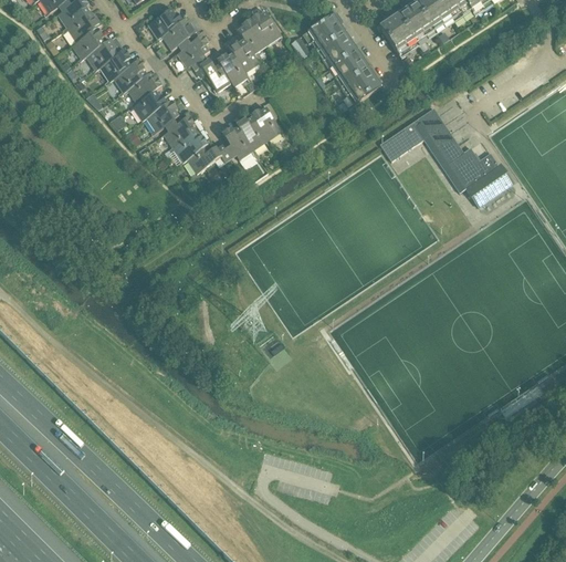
[(40,0),(48,12),(44,14),(45,17),(69,0),(40,0)]
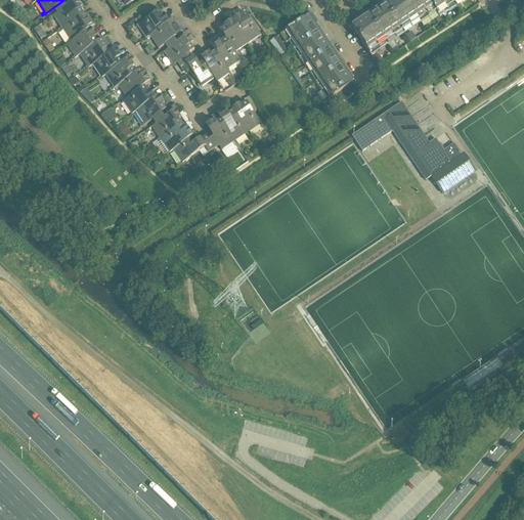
[(58,29),(84,12),(80,7),(83,6),(78,0),(74,0),(53,13),(60,26),(57,28),(58,29)]
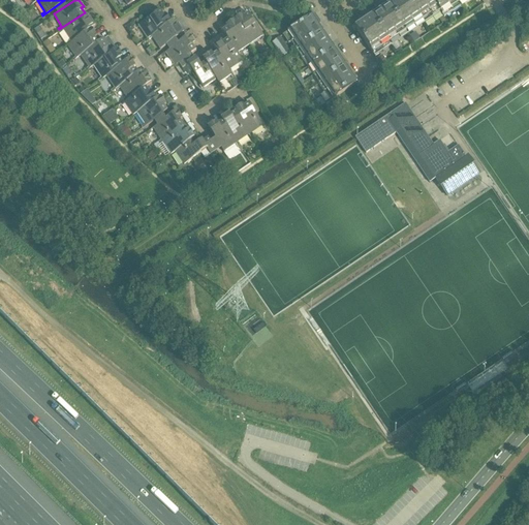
[(375,53),(430,17),(441,9),(444,14),(464,0),(390,0),(354,23),(375,53)]
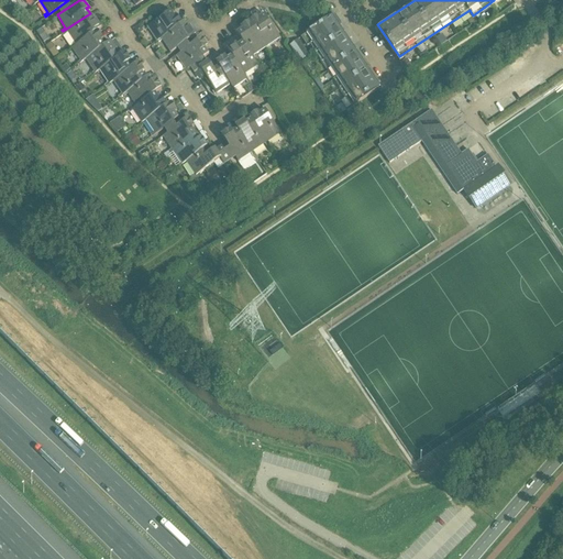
[(156,39),(157,39),(157,37),(183,22),(181,21),(176,12),(174,13),(170,9),(146,24),(156,39)]
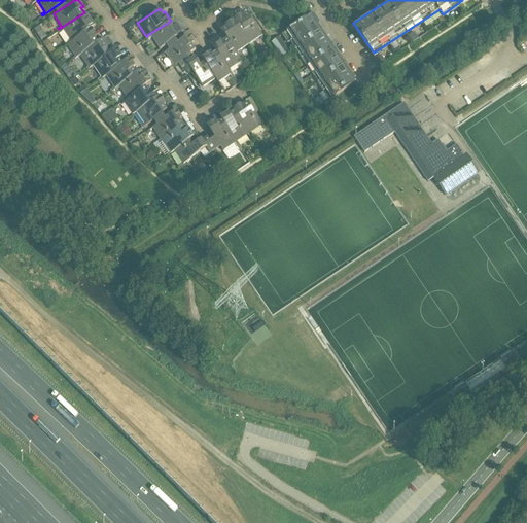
[(329,97),(356,78),(317,21),(320,20),(314,10),(282,32),(287,41),(290,39),(329,97)]
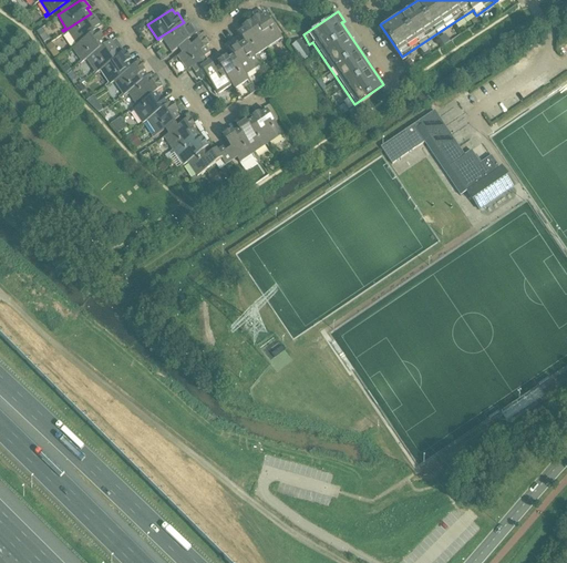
[(251,19),(268,44),(282,36),(267,12),(261,16),(260,13),(251,19)]
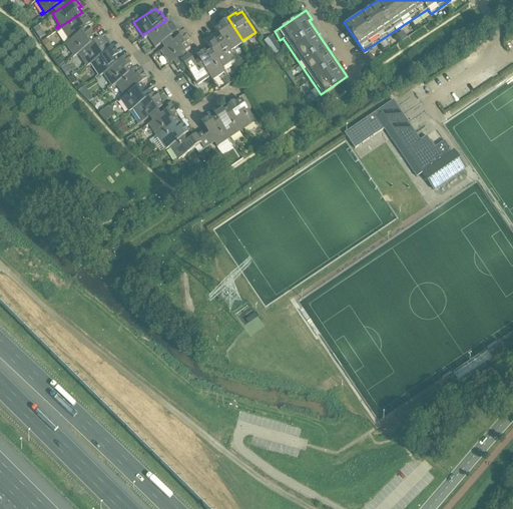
[(82,12),(57,28),(58,30),(62,28),(69,39),(88,26),(89,26),(93,24),(87,15),(85,17),(82,12)]
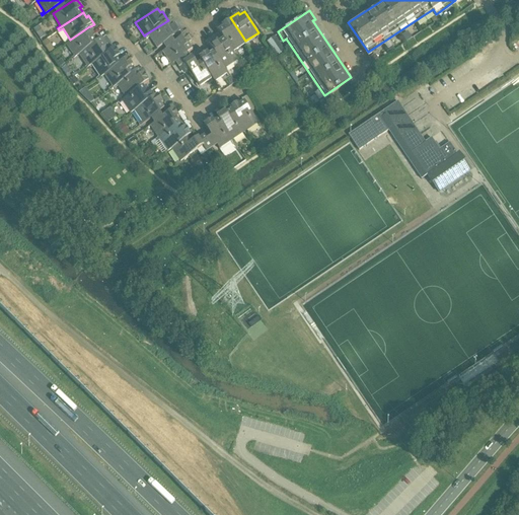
[(170,17),(167,19),(168,20),(145,34),(145,35),(146,37),(150,34),(157,46),(180,29),(175,21),(173,23),(170,17)]
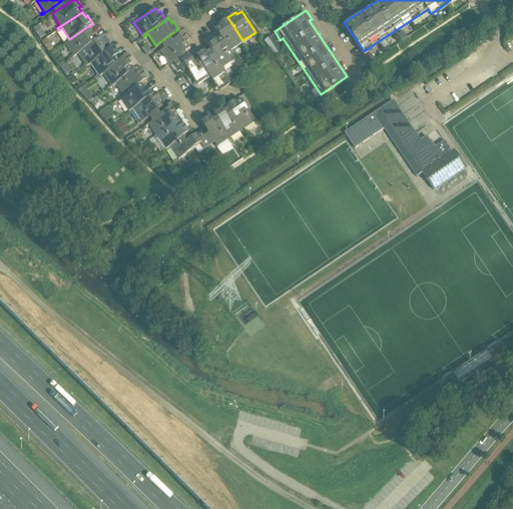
[(242,40),(227,17),(219,23),(220,25),(215,28),(221,36),(231,52),(232,52),(233,51),(231,48),(242,40)]
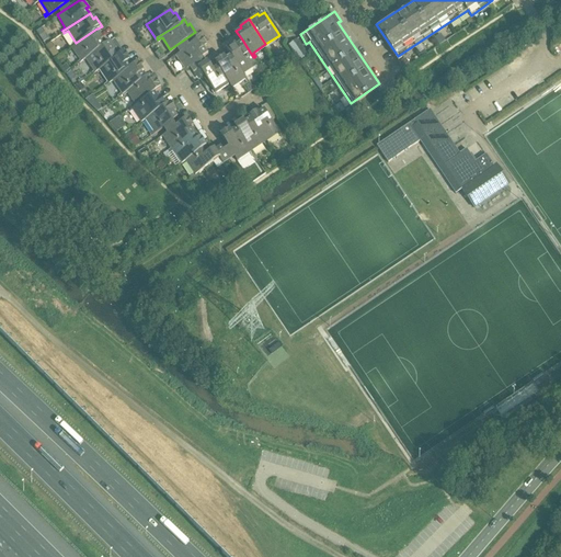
[(139,22),(134,26),(138,32),(144,27),(139,22)]
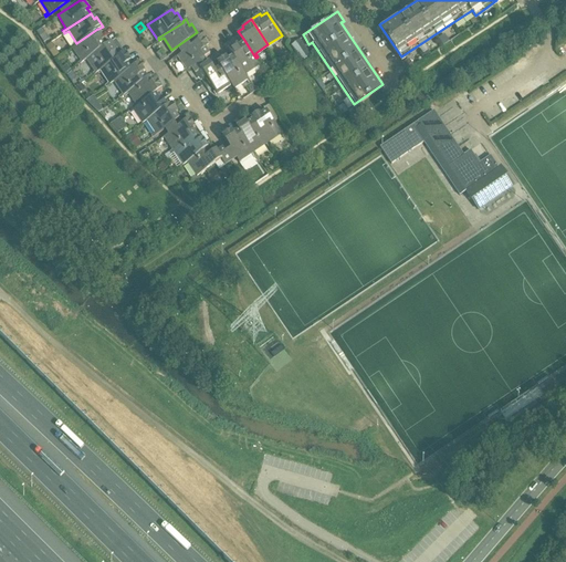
[(49,37),(41,25),(35,29),(43,40),(49,37)]
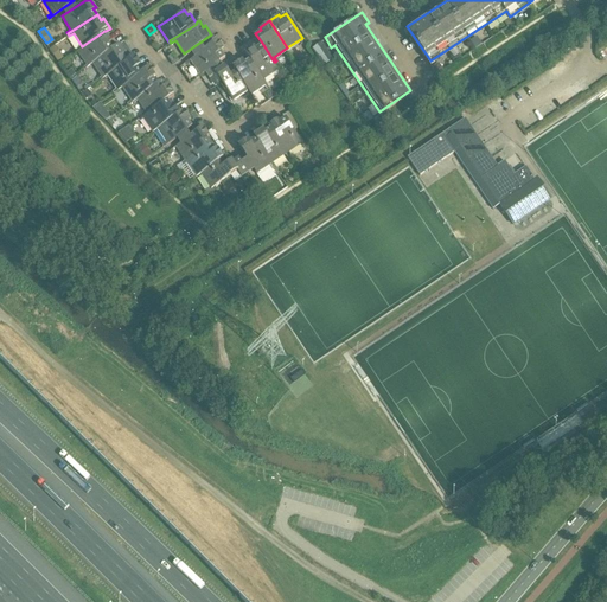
[(112,40),(106,31),(104,31),(82,46),(77,49),(87,63),(83,65),(83,68),(93,61),(113,47),(109,42),(112,40)]
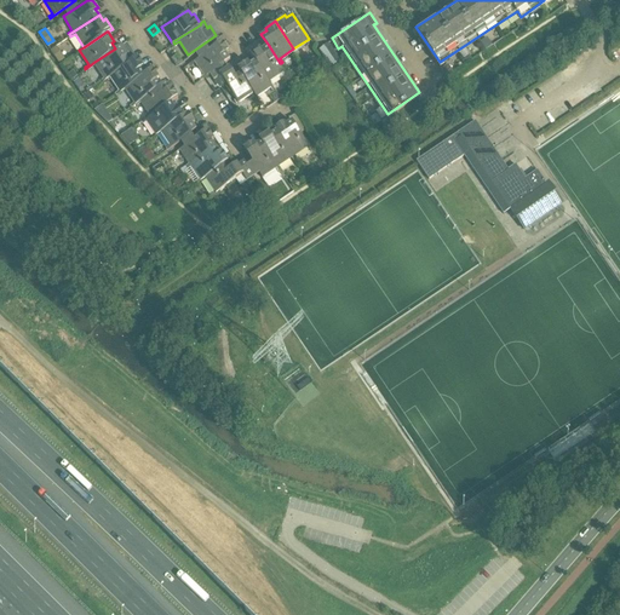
[(200,78),(210,72),(208,70),(224,61),(230,57),(225,51),(229,50),(222,40),(194,58),(204,73),(199,76),(200,78)]
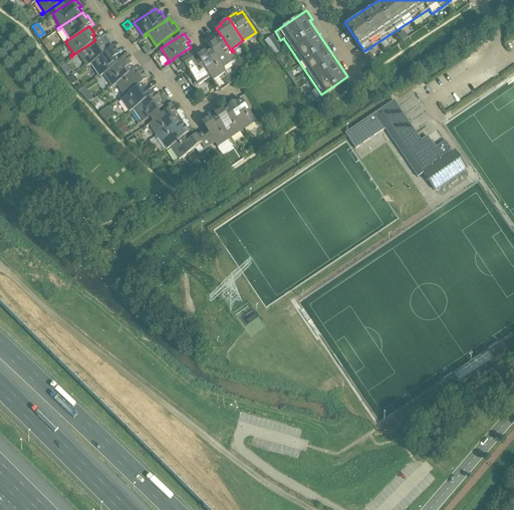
[(49,34),(44,37),(51,48),(56,45),(49,34)]
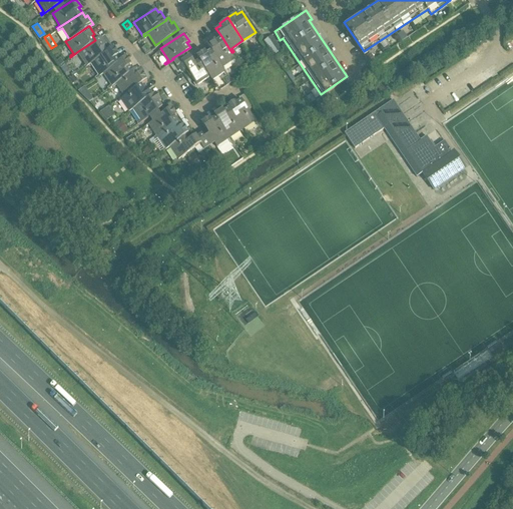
[(280,47),(271,34),(265,38),(274,51),(280,47)]
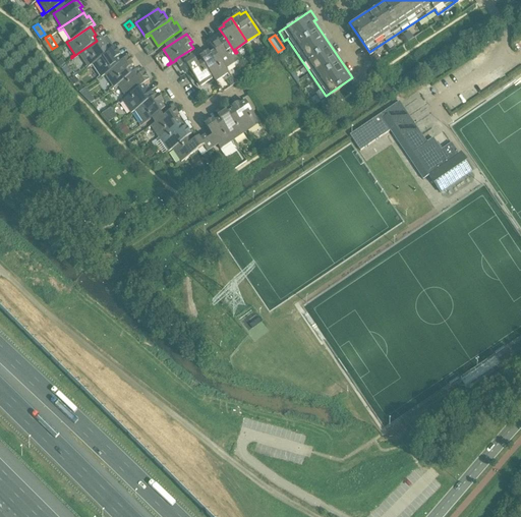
[(103,36),(97,41),(79,52),(87,64),(83,66),(84,67),(92,62),(109,51),(106,46),(108,45),(103,36)]
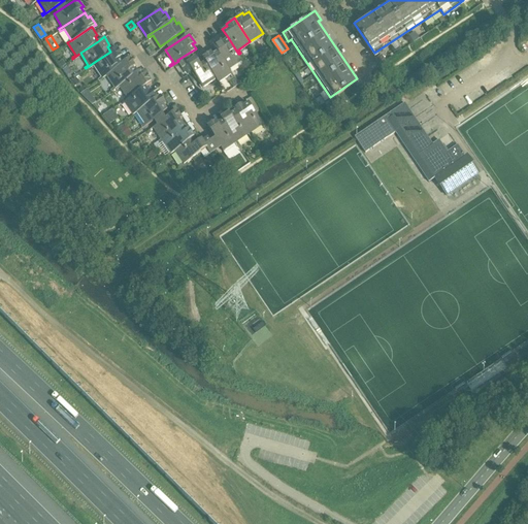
[(217,51),(218,51),(229,67),(240,60),(243,63),(244,62),(239,54),(238,54),(228,37),(223,40),(222,38),(212,44),(217,51)]
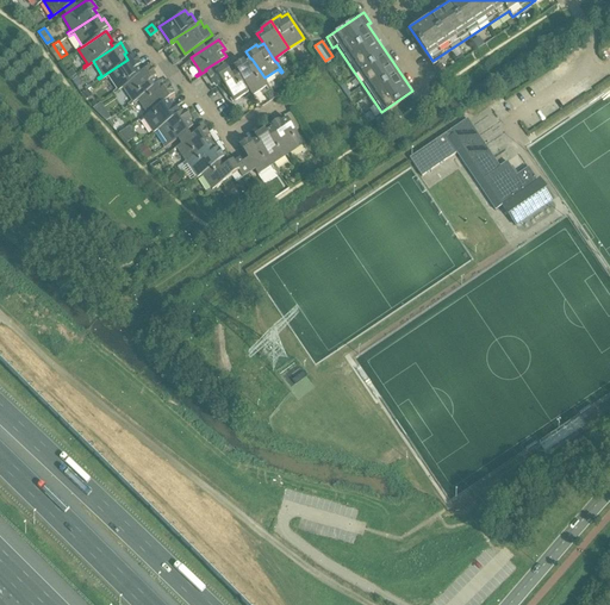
[(135,55),(128,60),(107,73),(116,86),(112,89),(113,92),(123,85),(143,72),(142,72),(138,66),(141,64),(135,55)]
